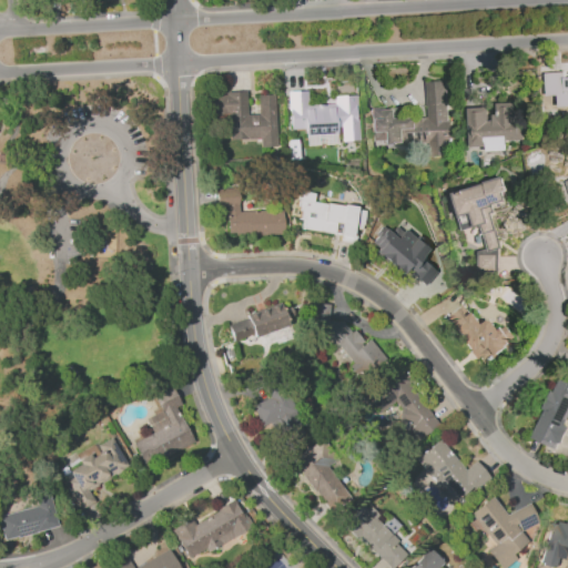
[(567,77),(564,78),(564,72),(544,73),(545,95),(556,95),(557,108),(567,107),(567,77)]
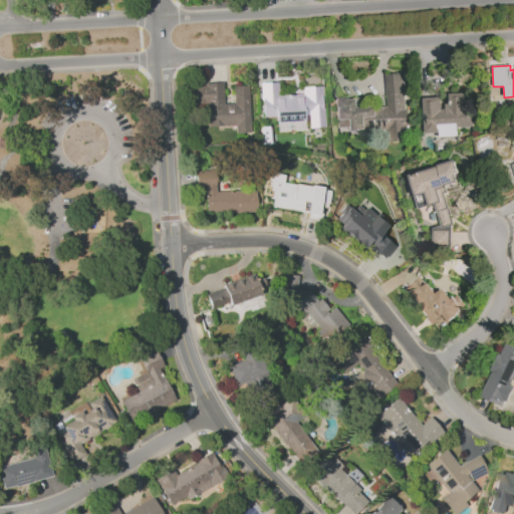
[(407,130),(346,133),(346,126),(335,127),(334,97),(348,97),(348,99),(358,99),(359,107),(387,106),(386,75),(404,74),(406,110),(408,110),(408,118),(406,118),(407,130)]
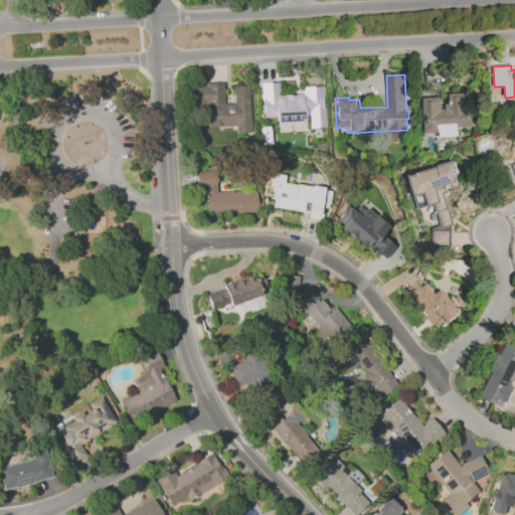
[(249,87),(250,128),(235,129),(235,126),(206,127),(205,104),(191,105),(191,89),(196,89),(196,86),(206,86),(206,83),(222,82),(223,104),(234,104),(233,87),(249,87)]
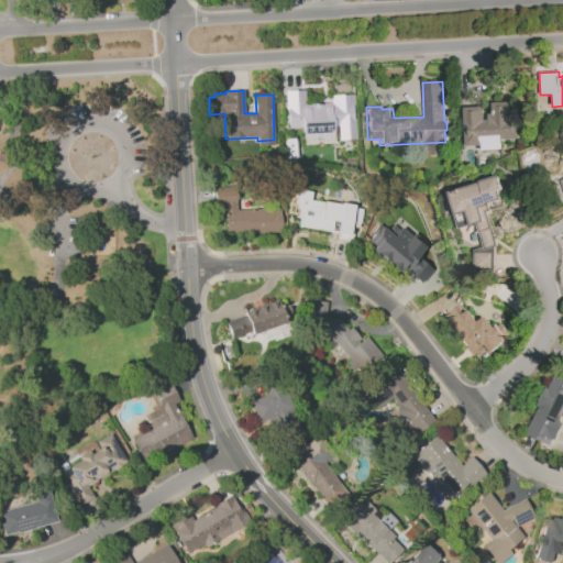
[(304,90),(305,103),(330,102),(330,96),(353,95),(354,106),(352,106),(353,119),(354,119),(355,141),(338,142),(337,125),(333,127),(333,143),(302,144),(301,129),(288,129),(287,109),(285,109),(284,91),(304,90)]
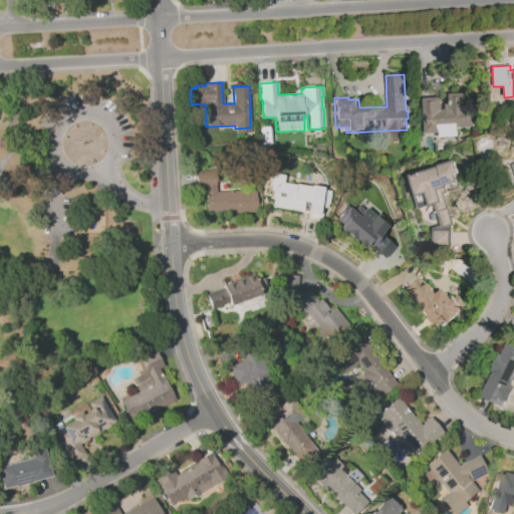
[(424,98),(442,97),(443,109),(446,109),(446,104),(450,104),(450,94),(466,93),(466,96),(472,96),(474,127),(440,129),(441,136),(430,136),(430,133),(426,133),(424,98)]
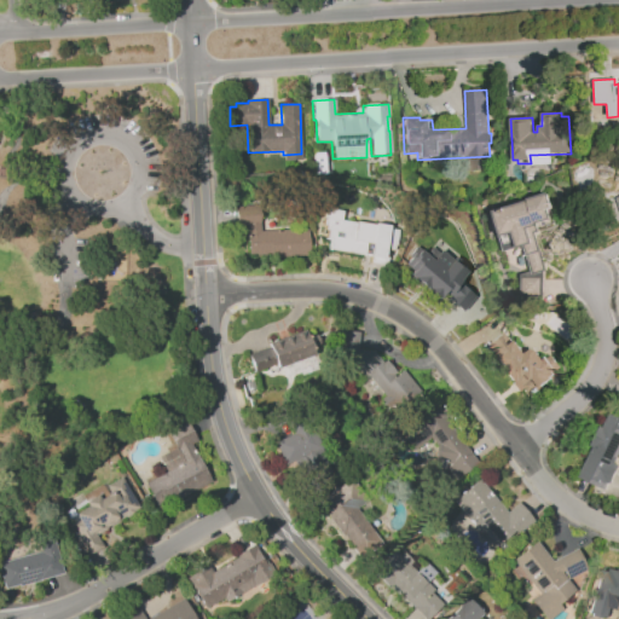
[(547,194),(550,203),(553,209),(548,210),(551,220),(537,225),(539,233),(536,235),(548,271),(544,272),(544,300),(518,300),(518,270),(531,268),(524,247),(507,253),(493,213),(528,201),(527,200),(547,194)]
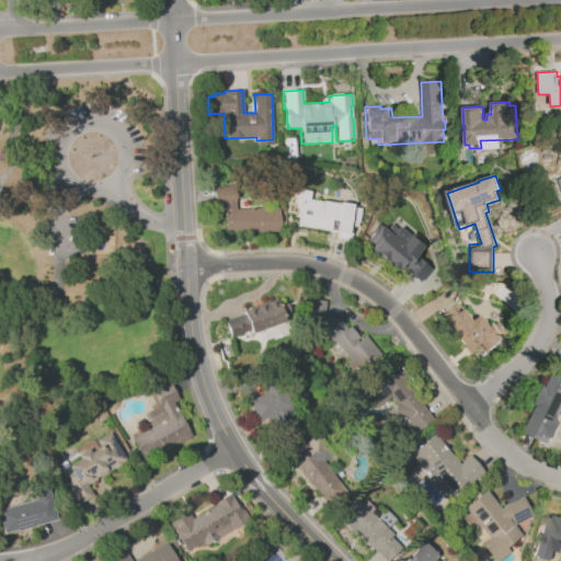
[(296,227),(334,230),(334,238),(348,240),(351,225),(356,226),(358,205),(308,199),(309,191),(295,189),(292,216),(297,216),(296,227)]
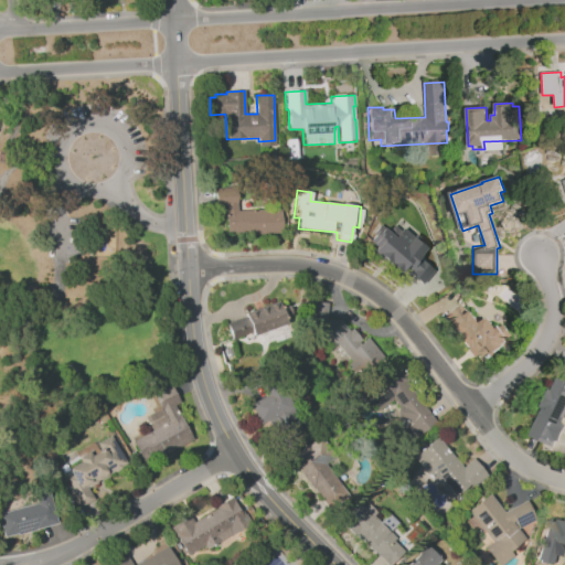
[(214,192),(236,191),(237,211),(281,209),(283,234),(226,236),(225,222),(224,222),(223,205),(214,206),(214,192)]
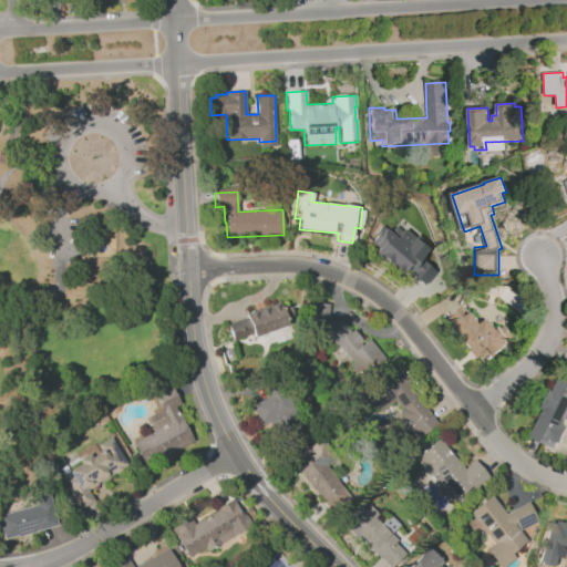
[(397,213),(413,227),(399,241),(423,264),(422,265),(436,279),(435,280),(440,285),(429,298),(423,292),(422,294),(368,246),(397,213)]
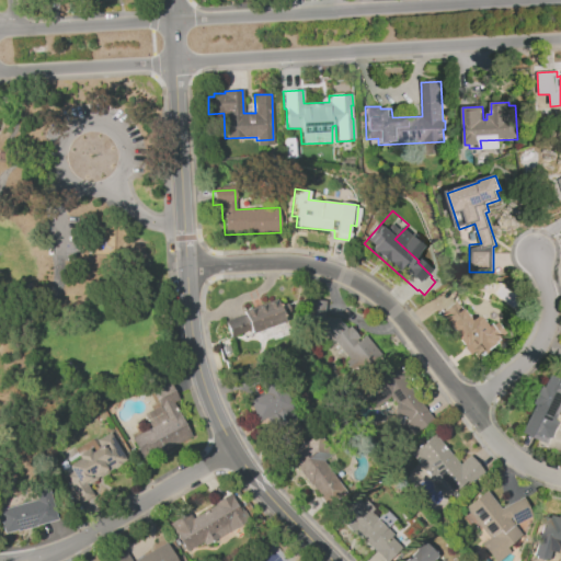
[(286,320),(251,333),(250,330),(230,336),(225,321),(243,313),(243,311),(277,298),(286,320)]
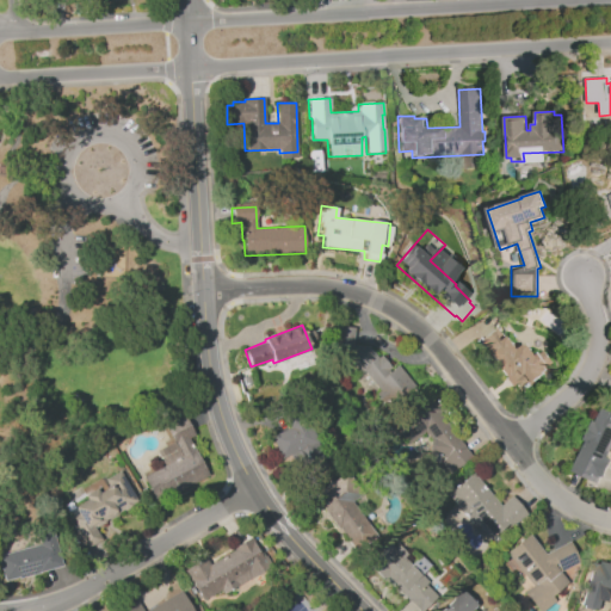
[(377,357),(381,355),(390,368),(388,370),(389,372),(397,365),(413,384),(389,403),(364,371),(344,370),(346,350),(332,349),(334,326),(353,327),(352,345),(369,346),(377,357)]
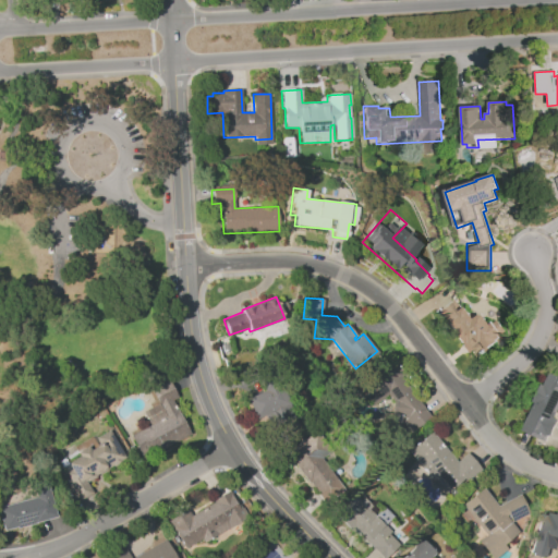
[(490,326),(493,324),(500,332),(497,335),(500,339),(498,341),(498,342),(488,351),(477,360),(470,350),(465,353),(460,347),(462,344),(445,324),(465,308),(474,319),(477,316),(478,315),(481,315),(482,316),(484,317),(490,326)]
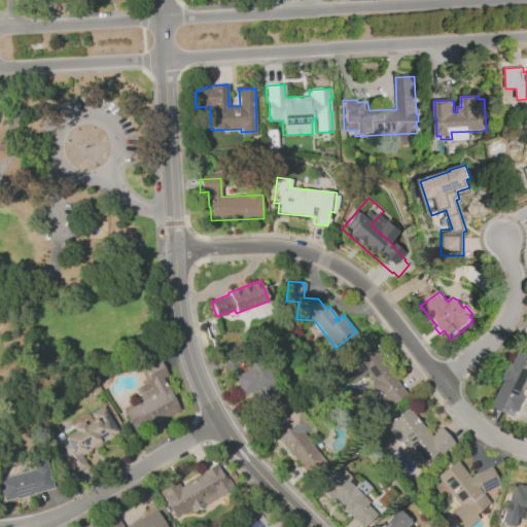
[(408,394),(388,409),(350,358),(374,340),(383,353),(379,356),(408,394)]
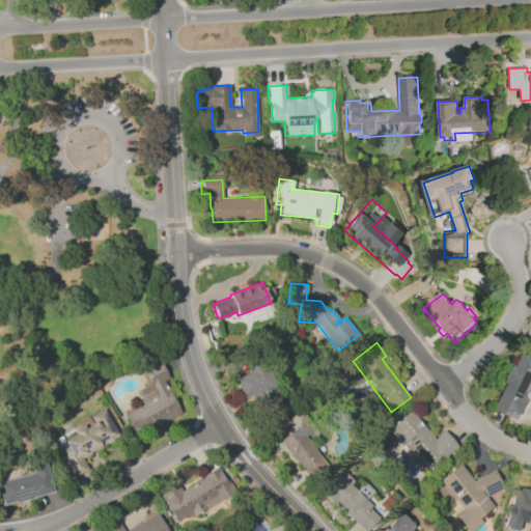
[(530,392),(528,398),(530,399),(523,417),(520,415),(518,420),(496,411),(523,354),(530,358),(530,392)]
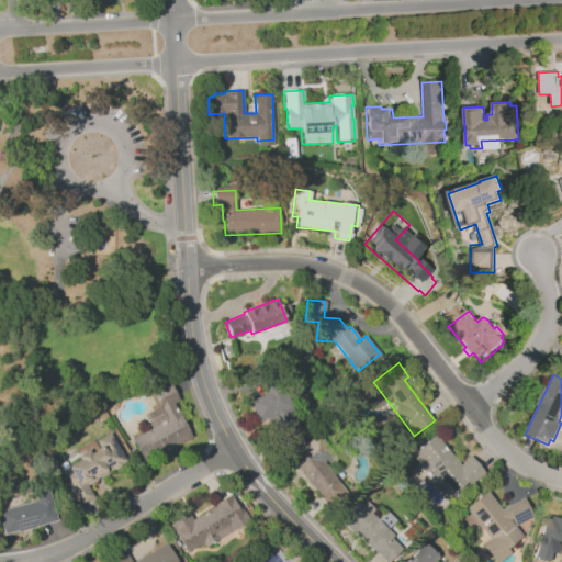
[(247,402),(265,394),(260,385),(280,375),(294,405),(257,423),(247,402)]
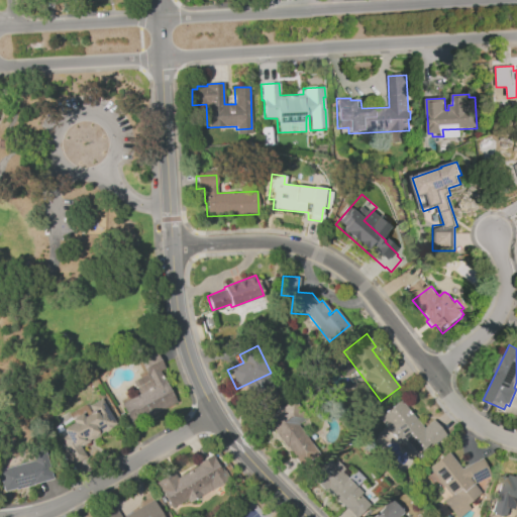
[(154,350),(165,369),(160,371),(176,401),(149,416),(147,412),(130,422),(120,404),(139,394),(134,385),(146,378),(137,360),(154,350)]
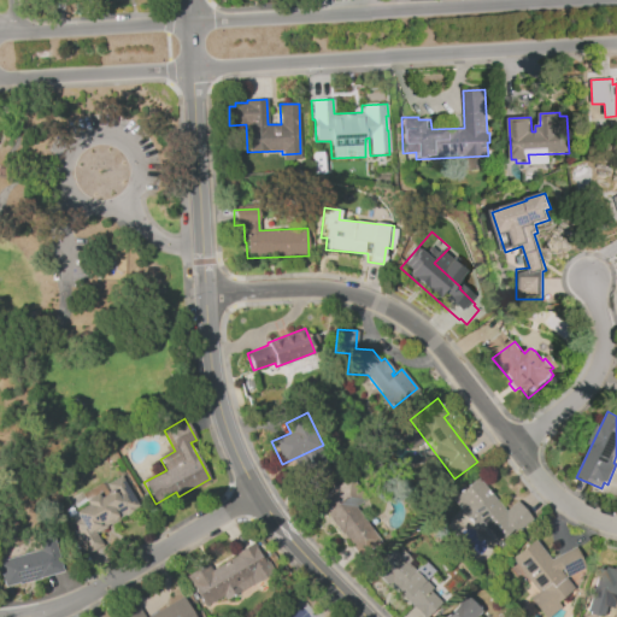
[(121,476),(139,507),(97,532),(97,530),(95,532),(104,546),(88,554),(65,517),(87,504),(86,500),(97,493),(99,498),(110,492),(106,485),(121,476)]
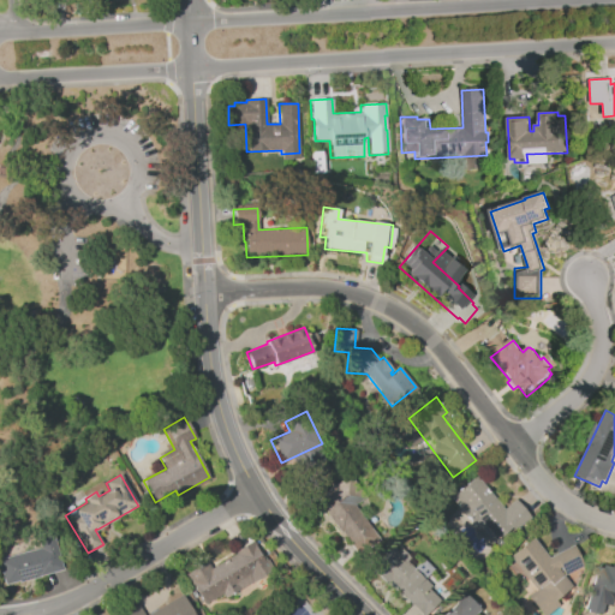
[(347,475),(364,497),(353,506),(377,538),(357,554),(340,531),(339,532),(315,500),(347,475)]
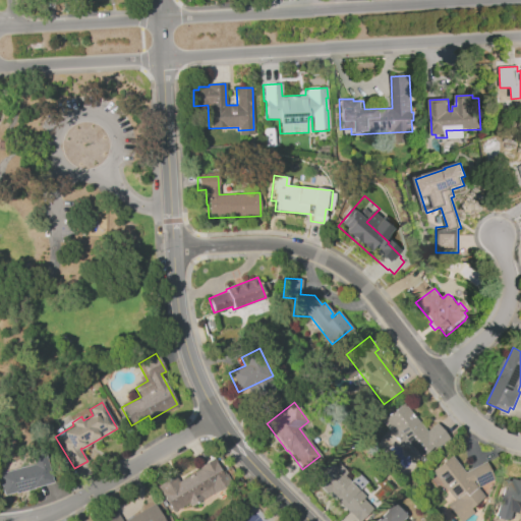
[(450,437),(436,450),(432,447),(418,460),(402,442),(401,444),(382,421),(390,413),(390,414),(394,410),(394,411),(403,403),(426,430),(437,422),(450,437)]
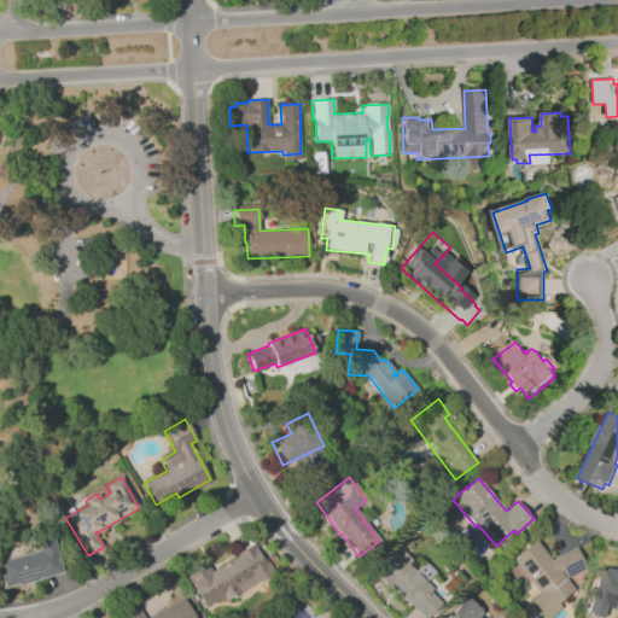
[(50,529),(62,573),(23,584),(22,583),(4,588),(0,571),(0,560),(38,551),(33,532),(50,529)]
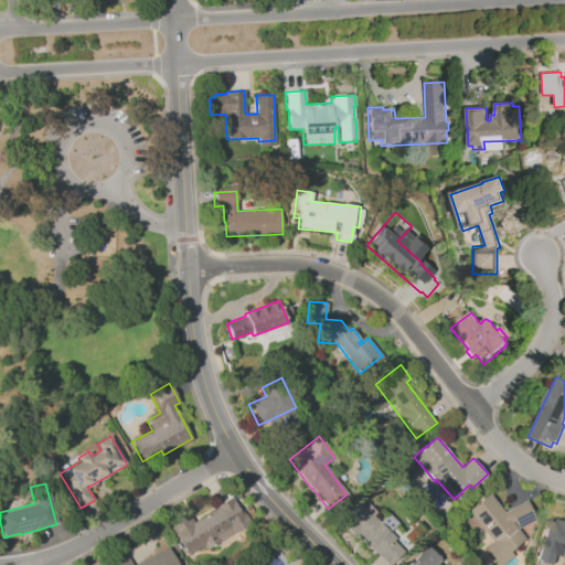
[(503,512),(526,500),(536,520),(518,529),(525,539),(510,551),(514,556),(503,564),(482,564),(477,557),(482,554),(479,550),(484,544),(481,540),(487,535),(468,512),(489,494),(490,496),(491,496),(497,502),(496,503),(503,512)]
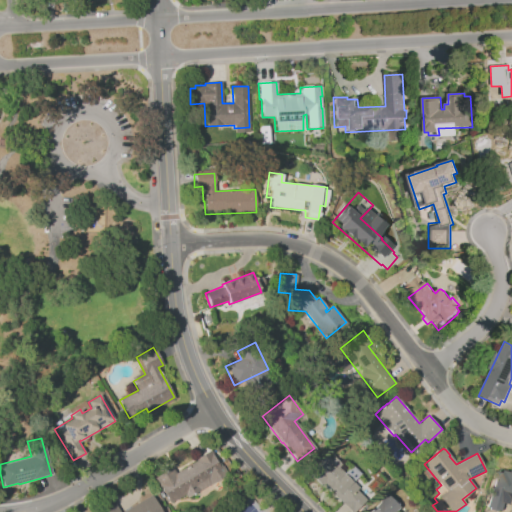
[(210,452),(221,470),(210,477),(217,489),(202,498),(198,492),(189,498),(187,495),(171,504),(155,478),(172,467),(176,473),(210,452)]
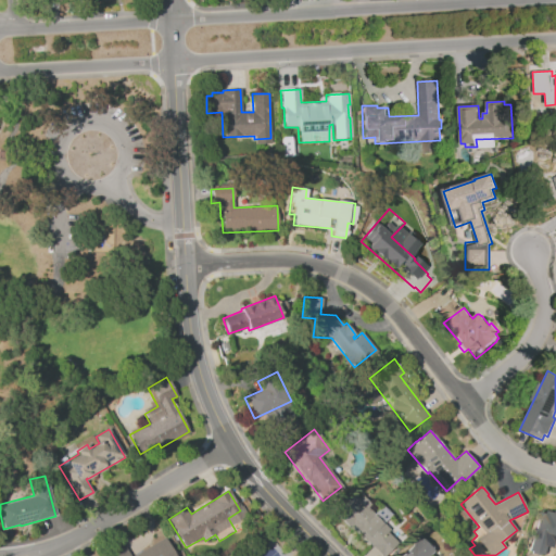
[(397,543),(384,555),(381,555),(370,545),(371,544),(352,526),(349,529),(333,515),(354,493),(390,528),(387,532),(397,543)]
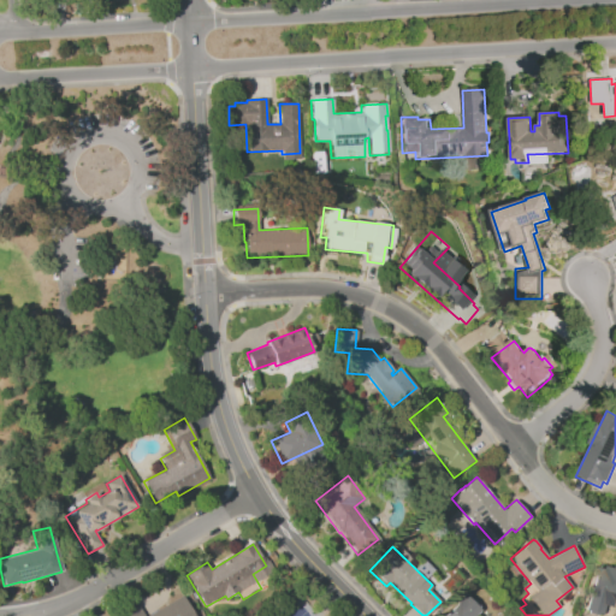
[(615,600),(609,599),(605,614),(586,609),(596,569),(615,574),(615,566),(615,600)]
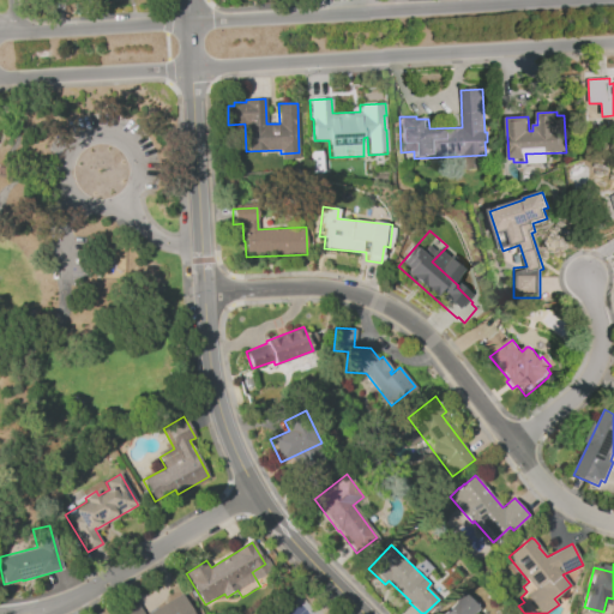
[(121,613),(138,605),(143,613),(145,613),(182,594),(194,613),(121,613)]
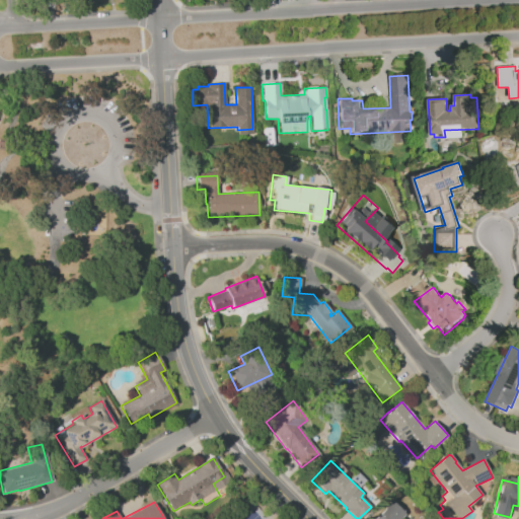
[(375,518),(386,508),(389,511),(395,504),(405,514),(400,518),(375,518)]
